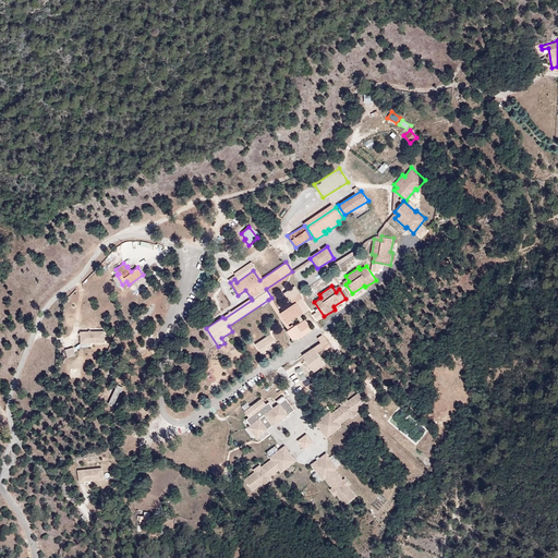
[(293,303),(280,312),(287,323),(298,316),(300,314),(308,308),(303,299),(304,298),(300,291),(290,298),(293,303)]
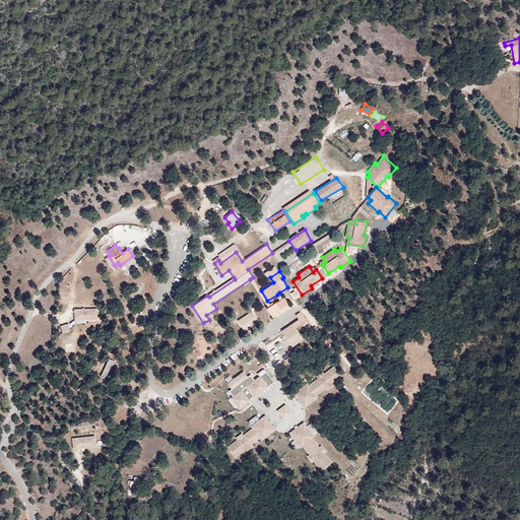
[(234,277),(207,296),(209,297),(235,279),(234,277)]
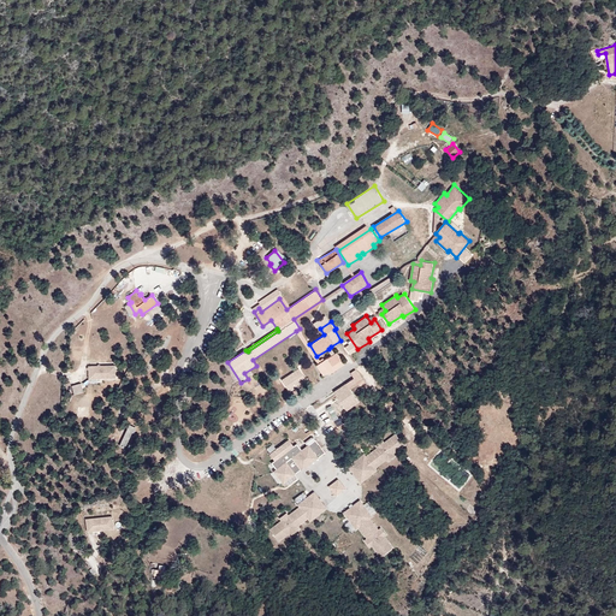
[(300,329),(296,331),(319,363),(321,362),(317,356),(309,344),(300,329)]
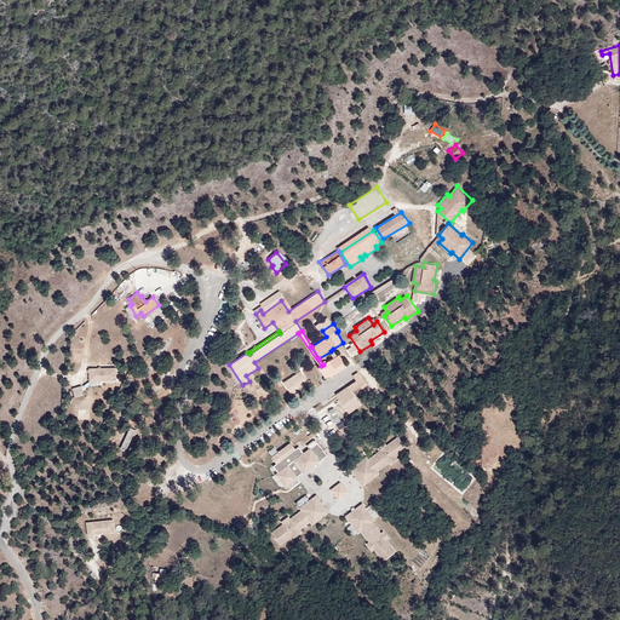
[(89,362),(104,361),(102,346),(89,349),(87,344),(80,345),(82,361),(89,360),(89,362)]
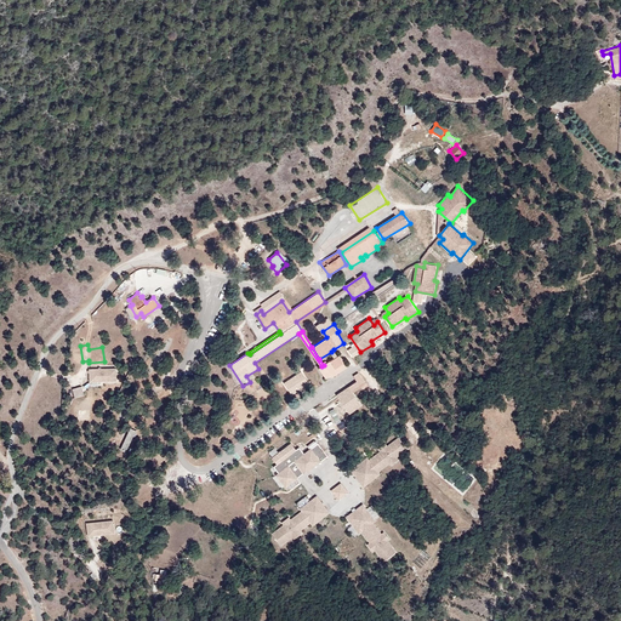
[(324,365),(322,366),(318,368),(325,379),(330,375),(346,365),(340,354),(337,355),(335,358),(324,365)]
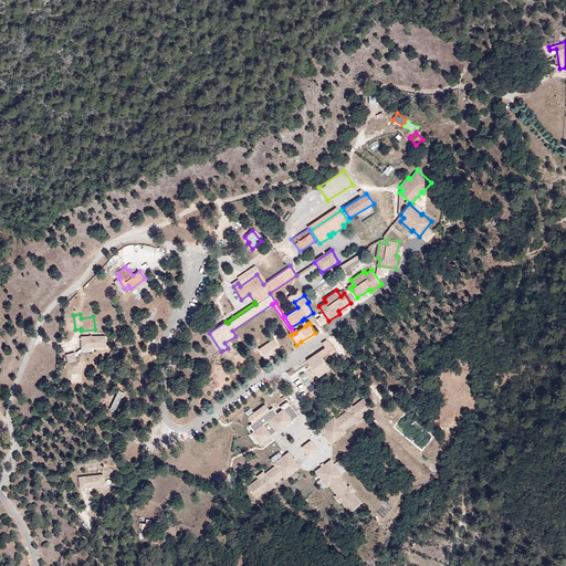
[(315,333),(301,342),(302,344),(316,334),(315,333)]
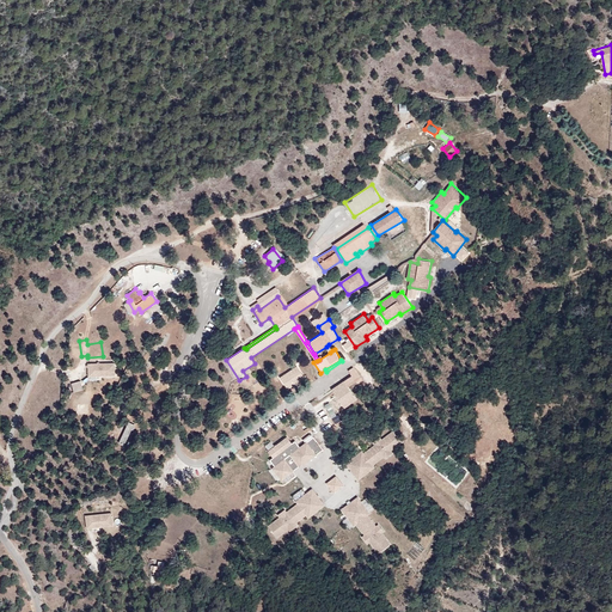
[(87,375),(90,377),(114,375),(114,362),(87,362),(87,375)]
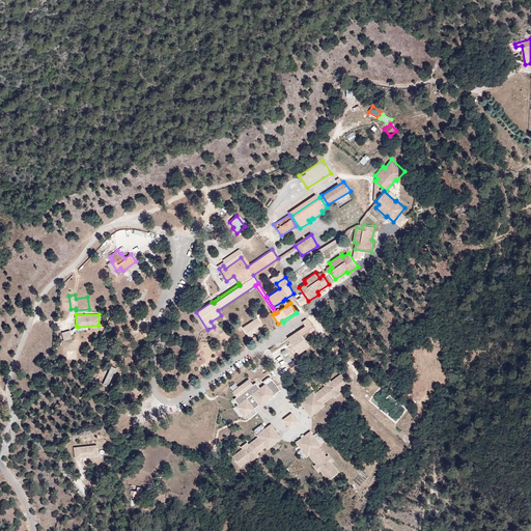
[(250,338),(264,328),(257,317),(243,328),(250,338)]
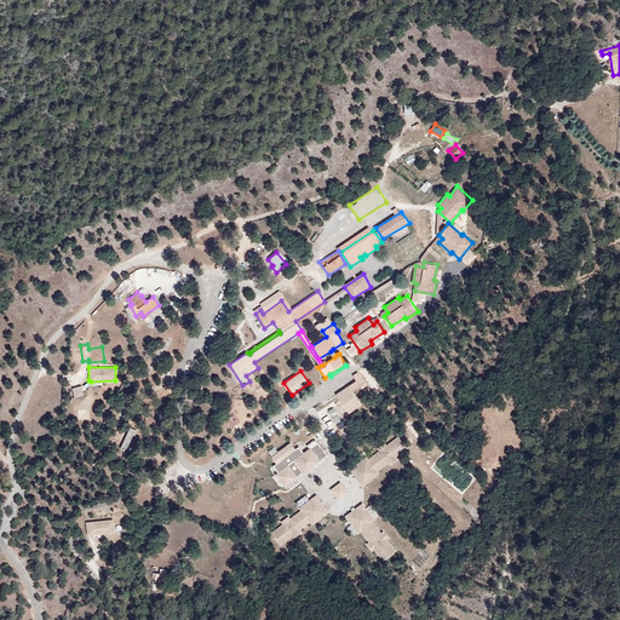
[(359,372),(355,373),(357,377),(355,378),(354,382),(350,383),(350,384),(348,385),(352,392),(366,383),(359,372)]
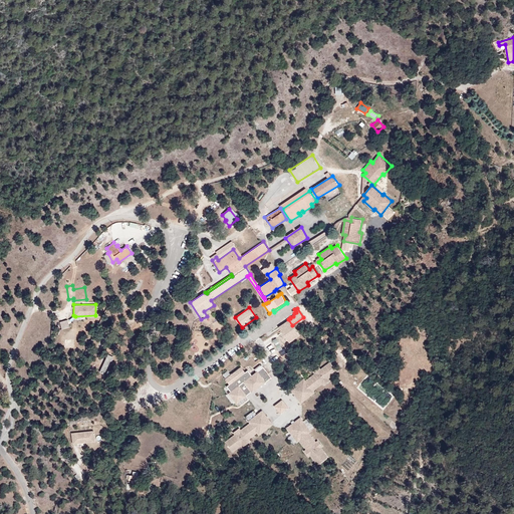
[(61,330),(69,327),(67,319),(58,322),(61,330)]
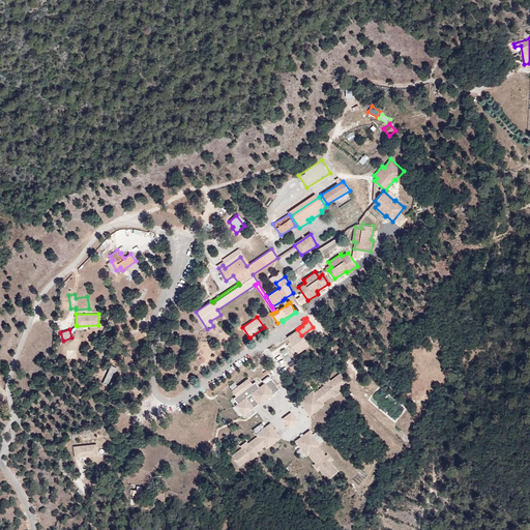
[(116,369),(111,366),(102,384),(106,386),(113,372),(114,373),(116,369)]
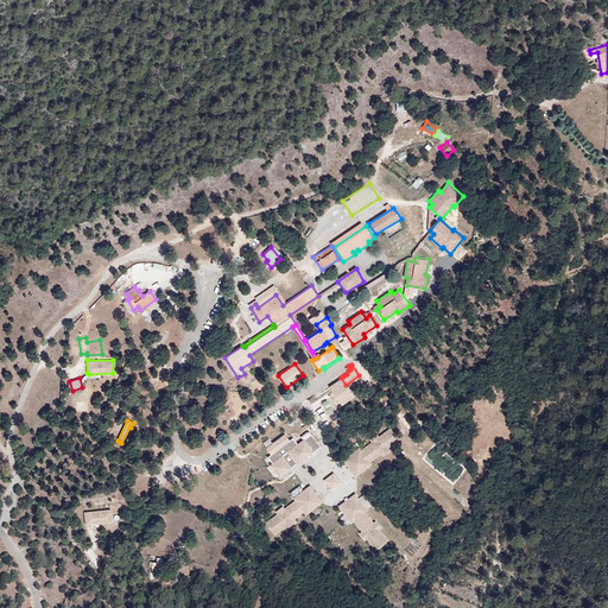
[(277,477),(278,476),(321,445),(309,431),(295,442),(292,438),(289,439),(284,434),(264,448),(270,456),(267,457),(271,462),(267,464),(277,477)]
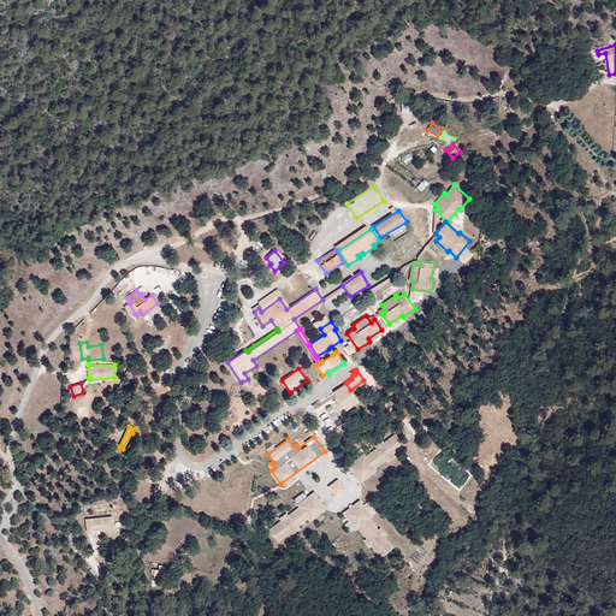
[(337,479),(327,486),(326,486),(333,496),(335,495),(343,489),(337,479)]
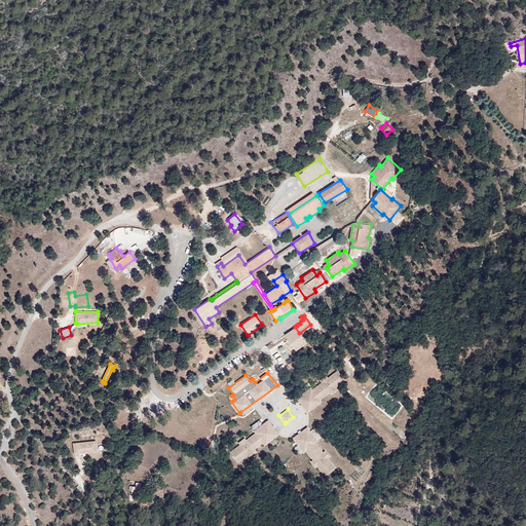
[(227,449),(236,462),(247,454),(249,456),(255,451),(253,449),(262,443),(264,446),(279,435),(267,419),(253,429),(254,431),(255,433),(245,440),(242,437),(227,449)]
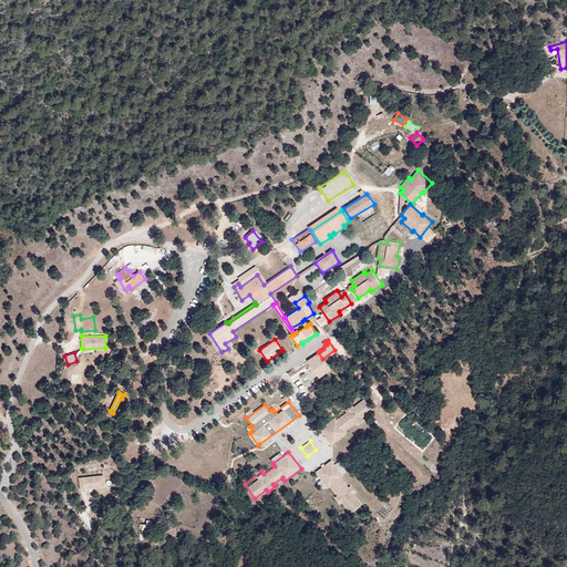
[(341,475),(330,461),(329,461),(316,471),(348,512),(359,503),(352,494),(353,492),(349,485),(347,487),(339,477),(341,475)]
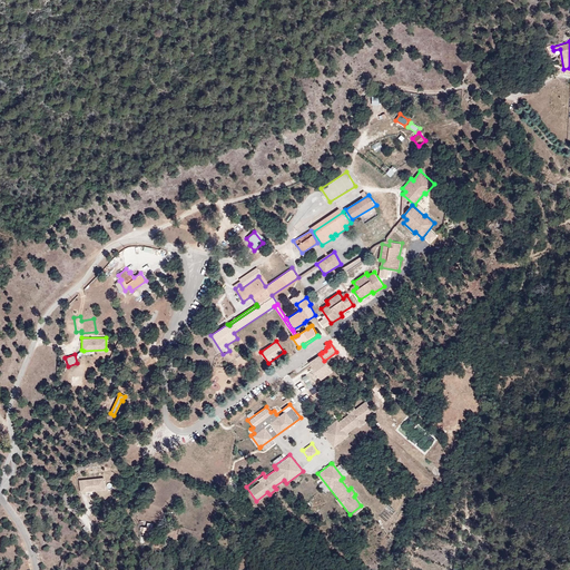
[(81,493),(107,490),(106,478),(80,480),(81,493)]
